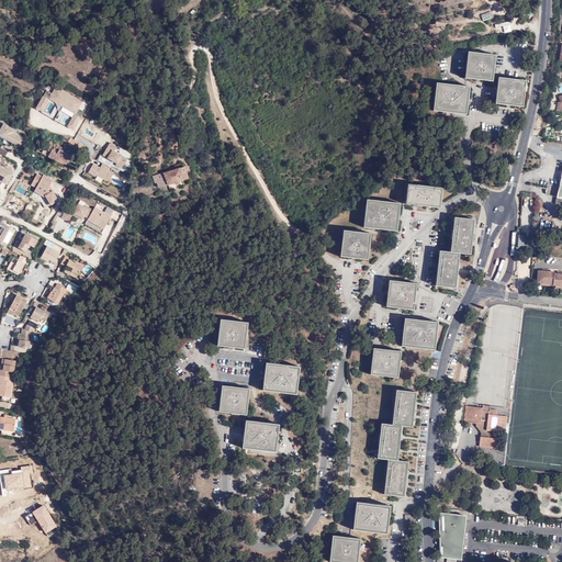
[(482,21),(493,18),(491,11),(480,15),(482,21)]
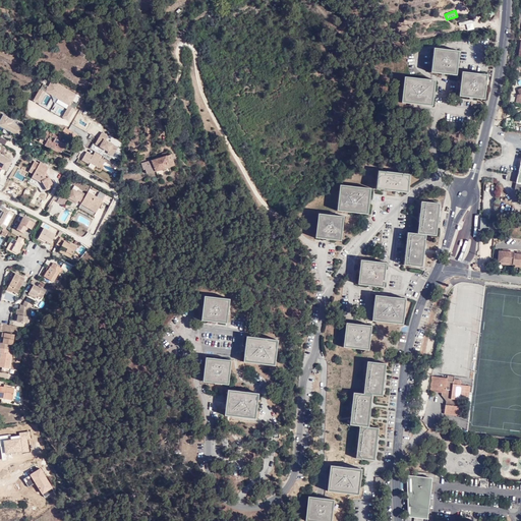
[(458,21),(459,33),(466,32),(466,27),(475,26),(475,20),(458,21)]
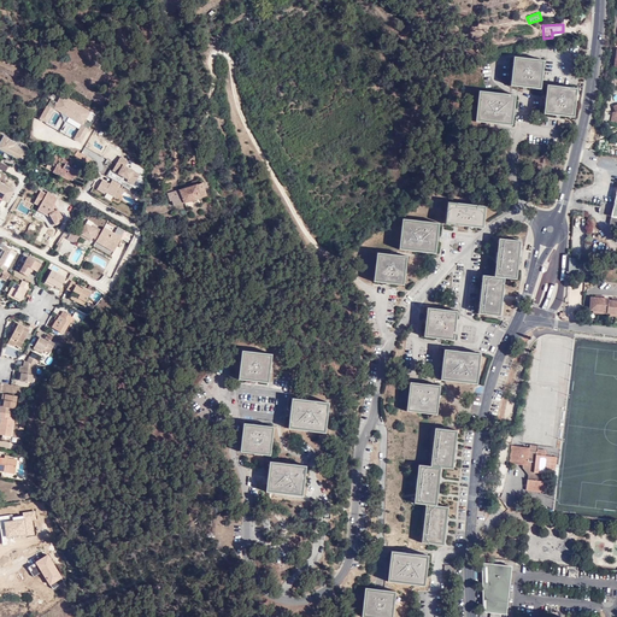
[(542,59),(512,56),(510,84),(524,87),(540,88),(542,59)]
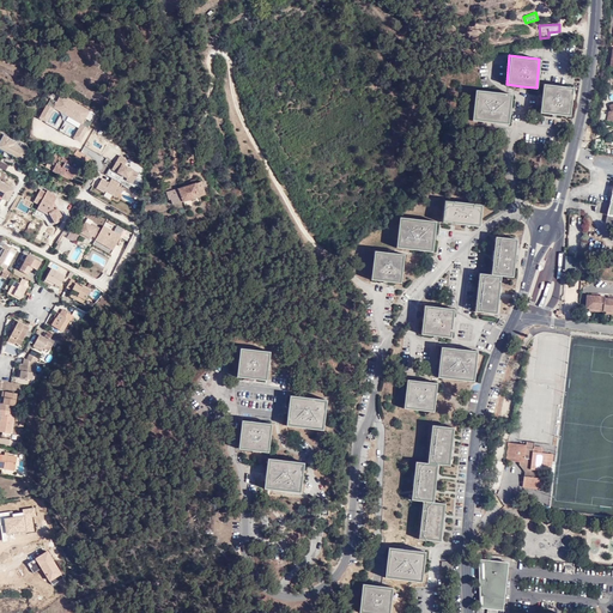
[(572,86),(542,84),(540,111),(554,114),(569,115),(572,86)]
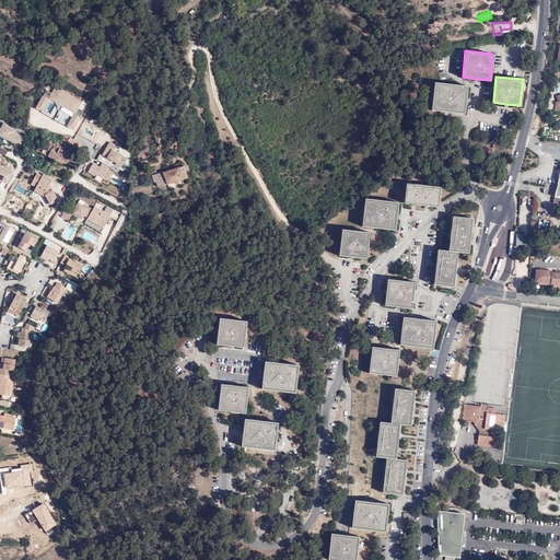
[(467,86),(434,82),(431,109),(465,113),(466,100),(467,86)]
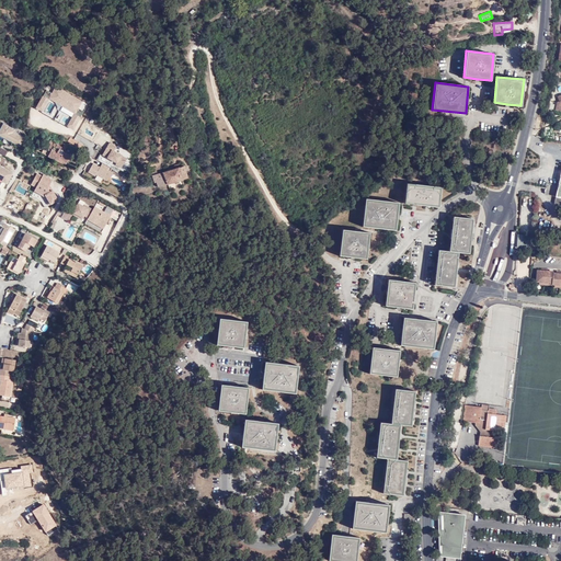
[(35,109),(72,132),(80,118),(73,115),(81,102),(55,87),(50,93),(45,90),(35,109)]
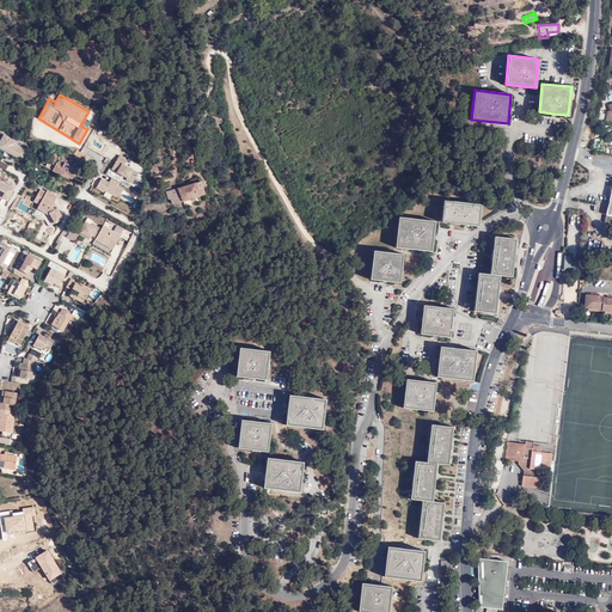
[(16,142),(2,135),(0,140),(0,151),(20,161),(26,152),(14,146),(16,142)]
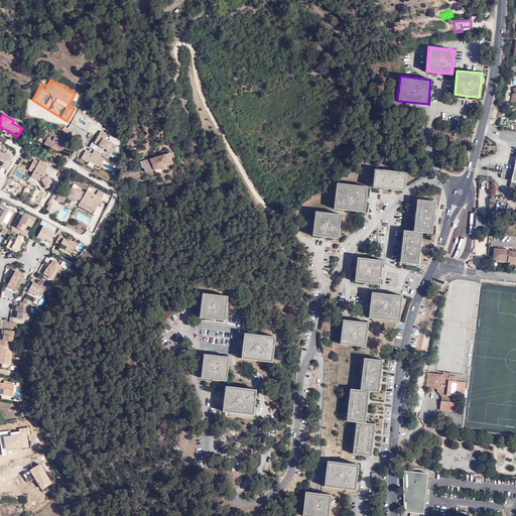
[(44,144),(60,152),(66,143),(59,139),(63,133),(60,131),(58,136),(49,131),(49,132),(45,130),(44,132),(43,132),(41,136),(47,139),(44,144)]
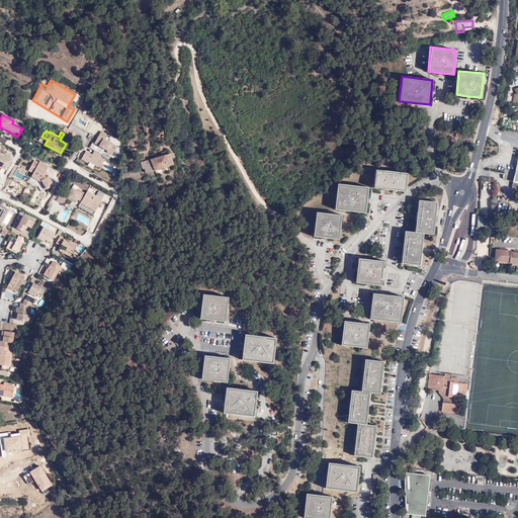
[(97,149),(110,156),(116,146),(105,140),(107,136),(100,132),(94,144),(98,146),(97,149)]
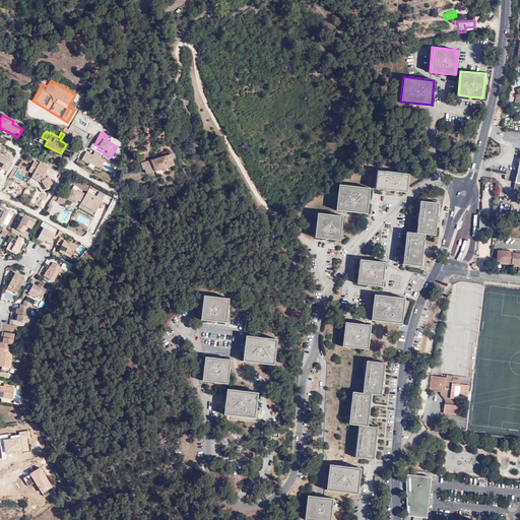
[(92,155),(86,151),(81,160),(87,165),(88,163),(98,169),(99,166),(102,167),(105,160),(100,157),(102,155),(94,151),(92,155)]
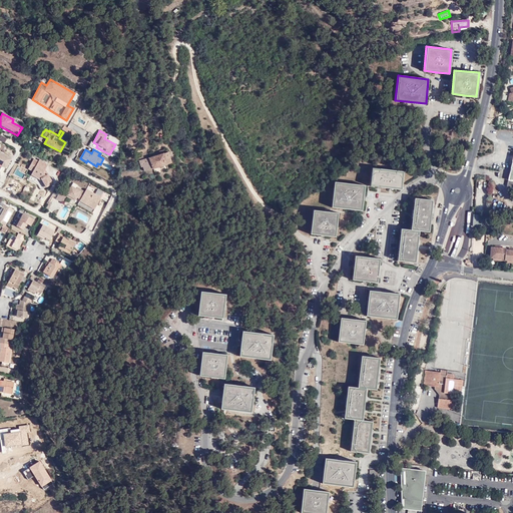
[(164,150),(160,151),(137,158),(139,169),(144,168),(144,169),(149,168),(149,166),(171,160),(169,149),(164,150)]
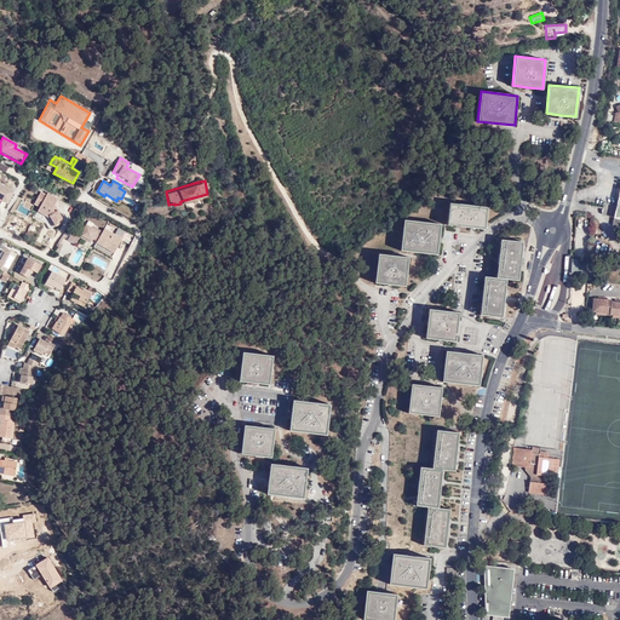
[(13,191),(0,183),(0,200),(6,205),(13,191)]
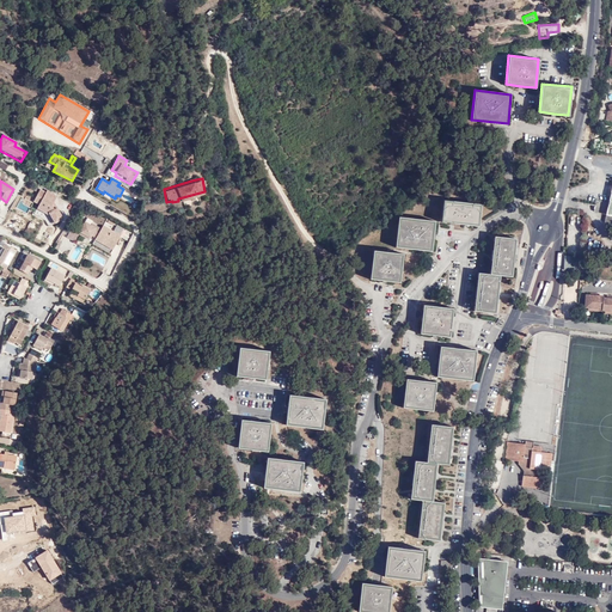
[(123,189),(120,196),(118,199),(132,206),(139,195),(124,187),(123,189)]
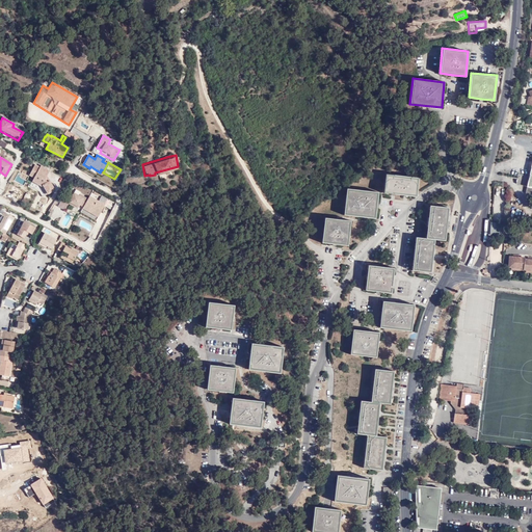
[(40,186),(45,196),(55,191),(47,176),(50,170),(41,165),(40,167),(35,164),(29,175),(33,178),(31,181),(40,186)]
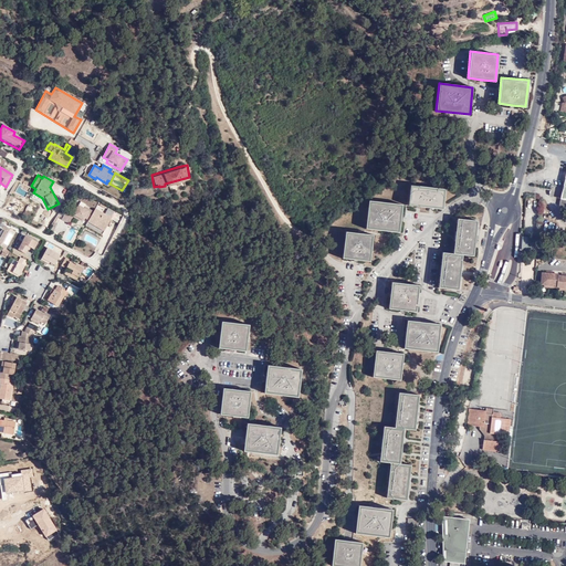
[(447,188),(428,187),(410,186),(409,205),(418,206),(436,207),(444,208),(447,188)]
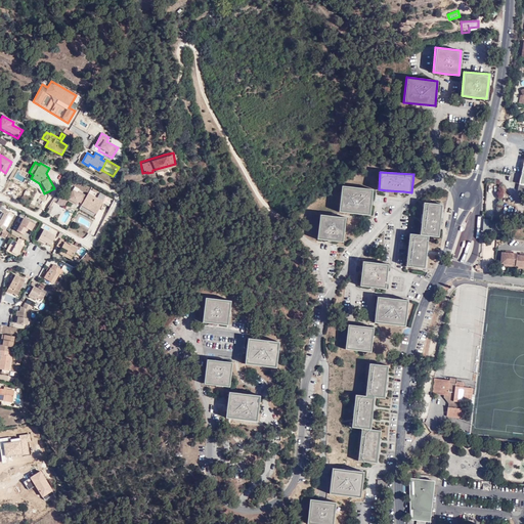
[(342,186),(339,212),(368,215),(370,203),(373,189),(342,186)]
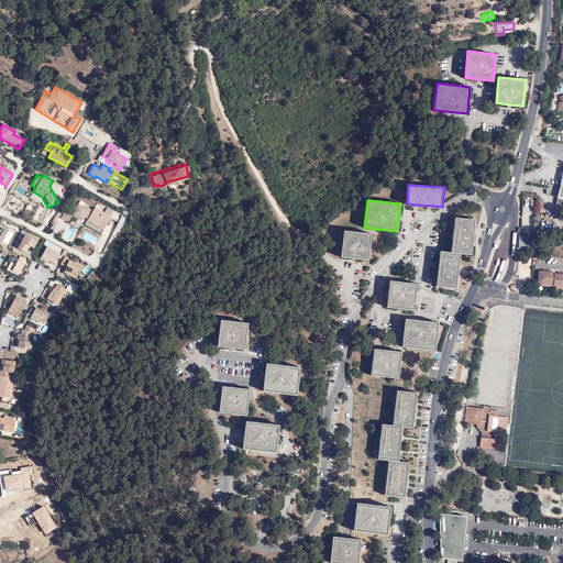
[(77,203),(75,208),(73,213),(81,219),(84,216),(89,218),(87,223),(102,231),(111,214),(95,206),(92,209),(86,205),(85,207),(77,203)]
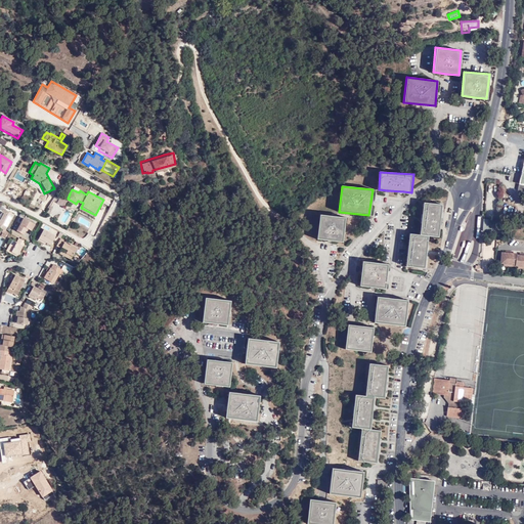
[(67,200),(61,197),(58,203),(63,206),(67,200)]
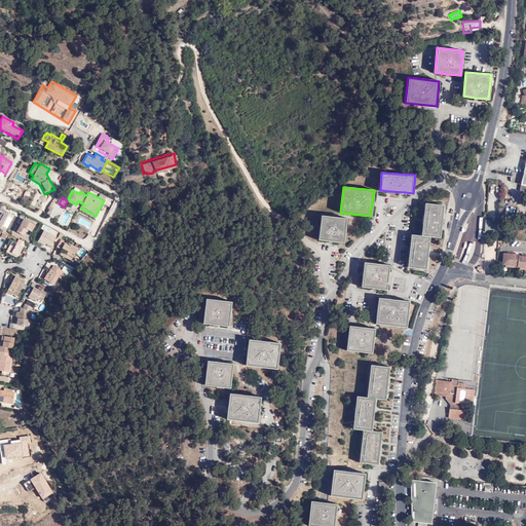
[(427,261),(428,254),(428,246),(429,237),(440,238),(441,230),(442,214),(443,205),(424,203),(420,236),(411,235),(407,267),(426,269),(427,261)]
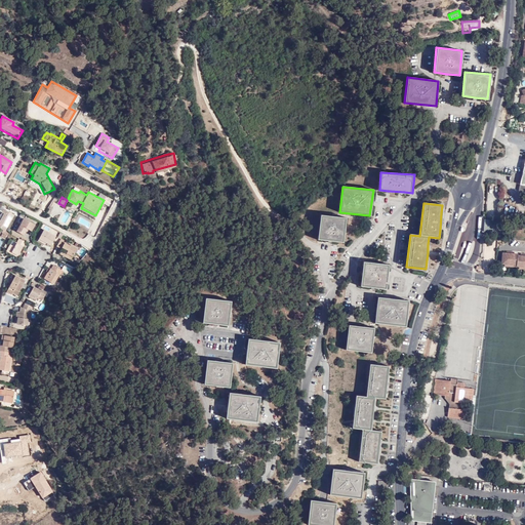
[(4,229),(6,230),(14,213),(4,208),(2,211),(4,212),(7,214),(3,221),(0,219),(0,227),(4,229)]
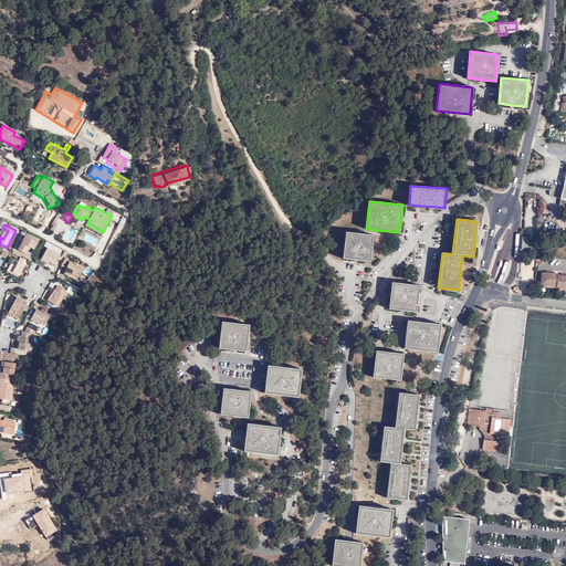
[(345,232),(342,259),(356,260),(369,261),(373,236),(345,232)]
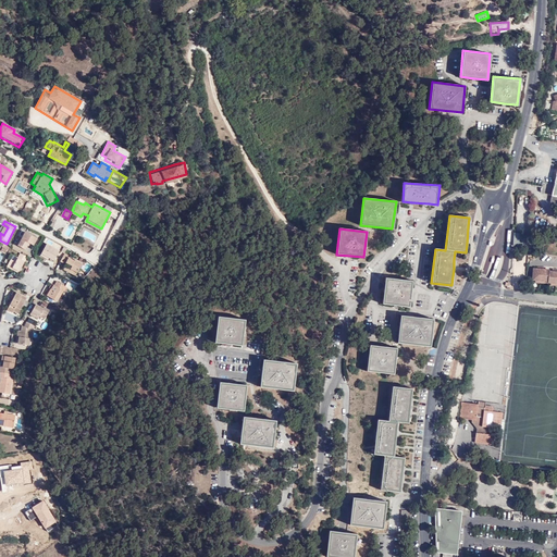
[(35,245),(38,237),(27,232),(20,245),(27,248),(31,243),(35,245)]
